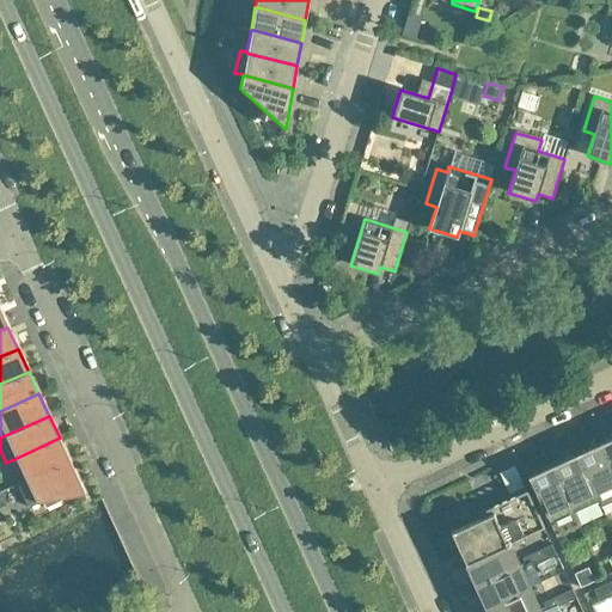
[(611,435),(598,442),(611,472),(611,435)]
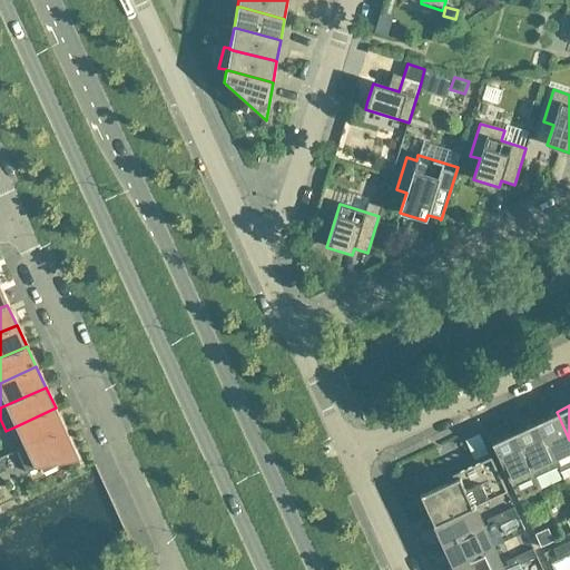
[(65,429),(56,408),(16,426),(26,446),(65,429)]
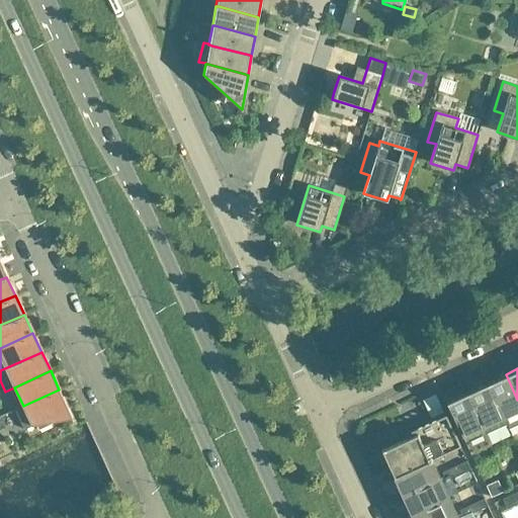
[(487,383),(506,425),(508,429),(517,424),(517,400),(506,374),(487,383)]
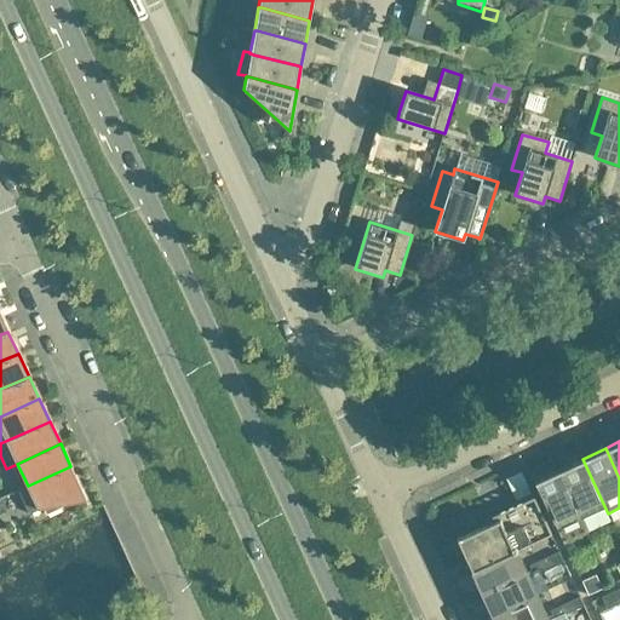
[(606,509),(583,459),(558,470),(581,520),(606,509)]
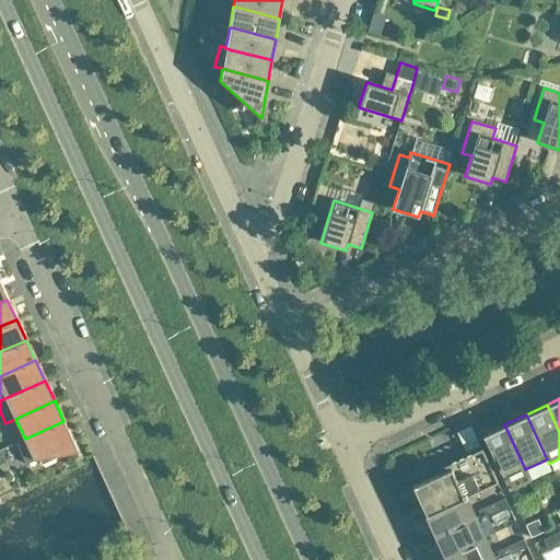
[(63,421),(25,439),(16,443),(26,464),(34,461),(39,459),(42,464),(55,458),(54,456),(78,451),(63,421)]
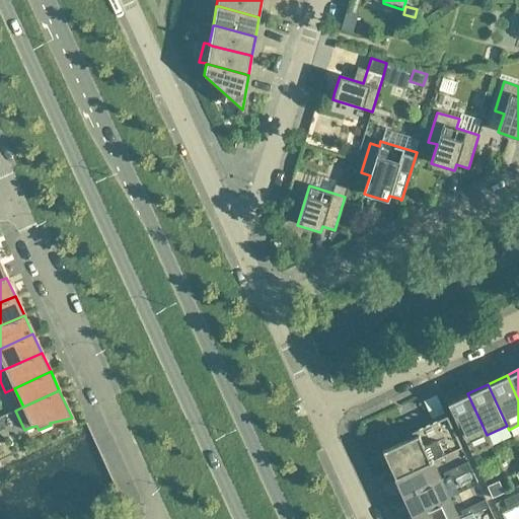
[(487,435),(467,393),(447,402),(466,444),(487,435)]
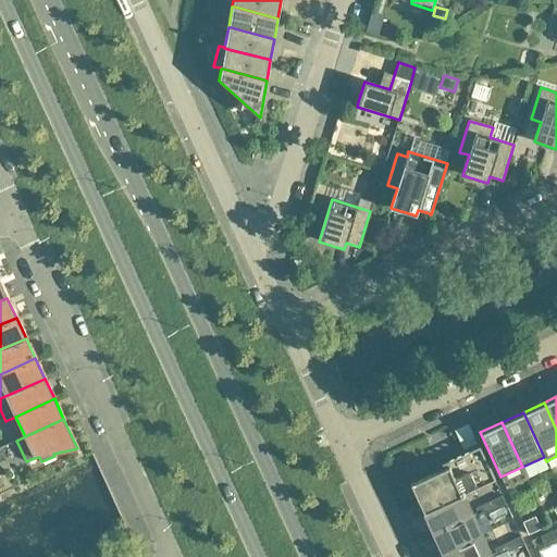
[(437,471),(448,467),(461,495),(494,481),(495,480),(479,446),(435,467),(437,471)]
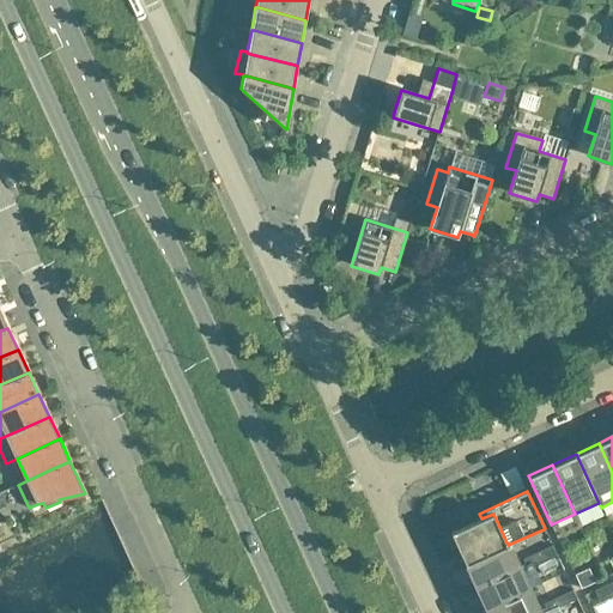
[(493,514),(481,519),(454,532),(451,532),(466,564),(508,545),(493,514)]
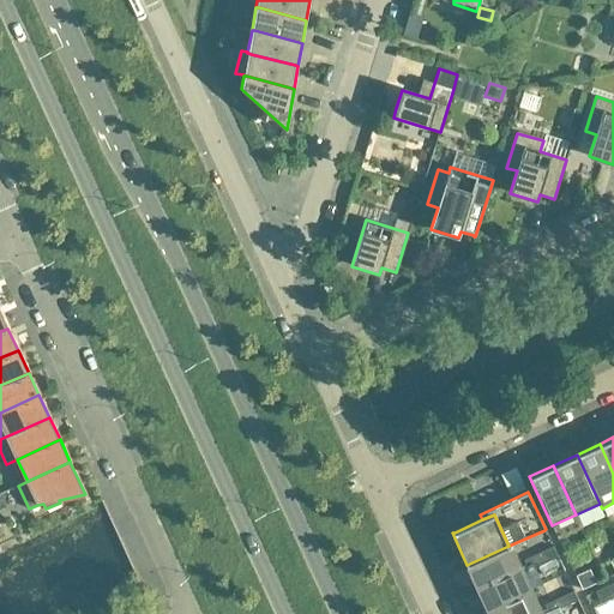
[(519,567),(509,546),(467,565),(477,587),(519,567)]
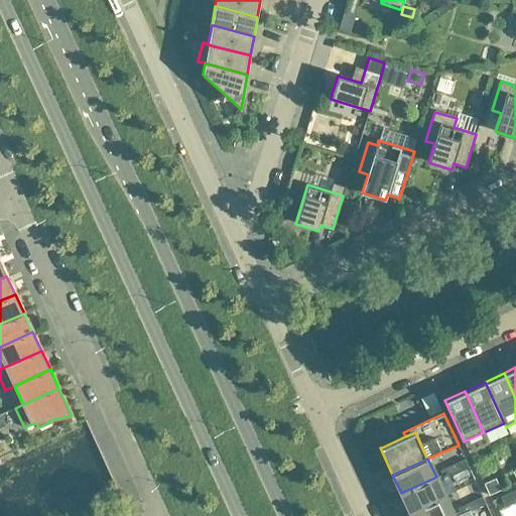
[(468,467),(465,460),(453,465),(456,473),(468,467)]
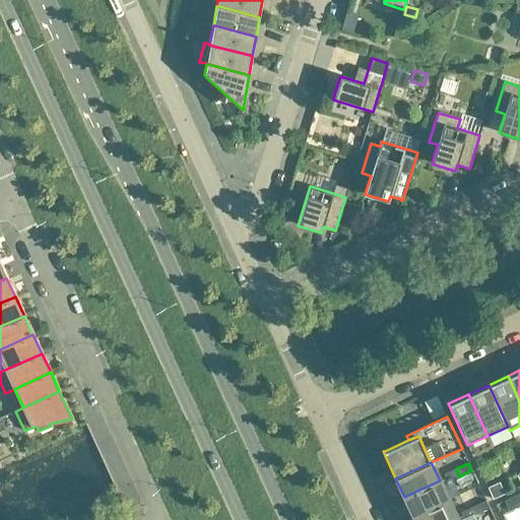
[(459,476),(456,468),(444,474),(447,482),(459,476)]
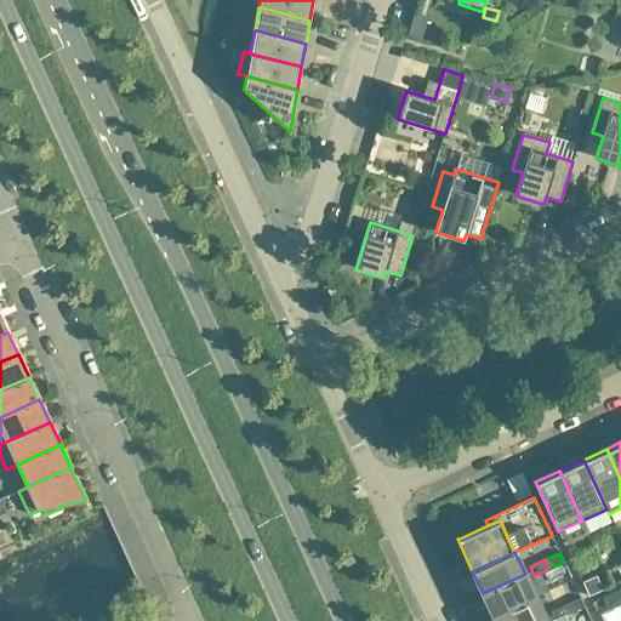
[(535,597),(525,574),(483,593),(493,616),(535,597)]
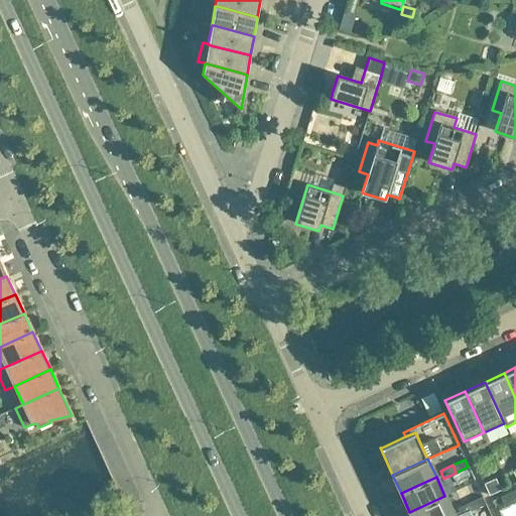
[(500,490),(495,479),(484,484),(489,495),(500,490)]
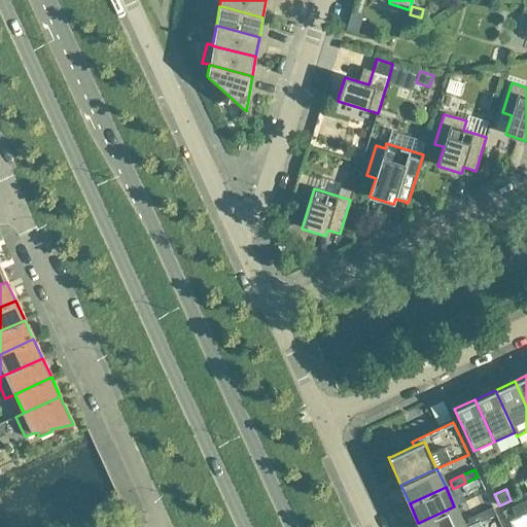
[(526,513),(522,502),(511,507),(516,518),(526,513)]
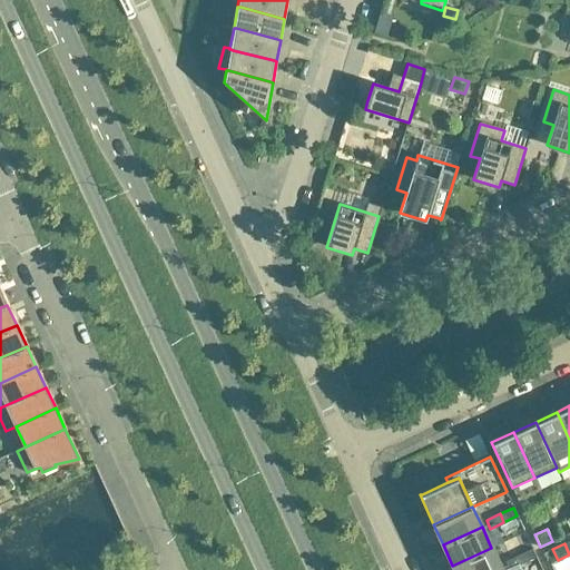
[(495,569),(501,568),(491,548),(452,566),(454,569),(495,569)]
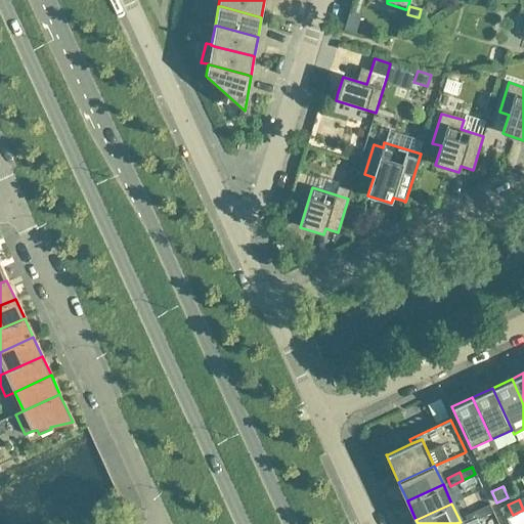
[(492,512),(489,505),(477,510),(480,518),(492,512)]
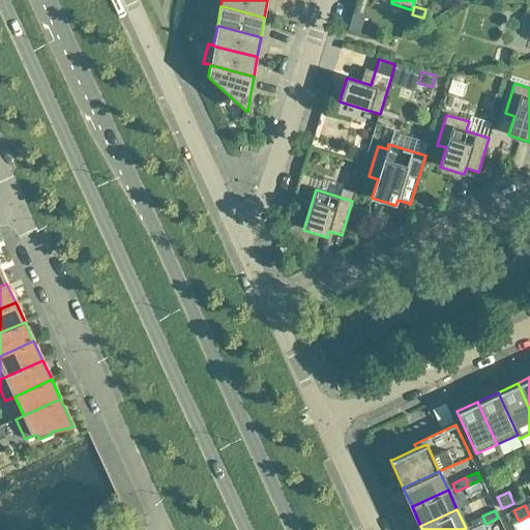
[(486,524),(482,516),(470,522),(473,529),(486,524)]
